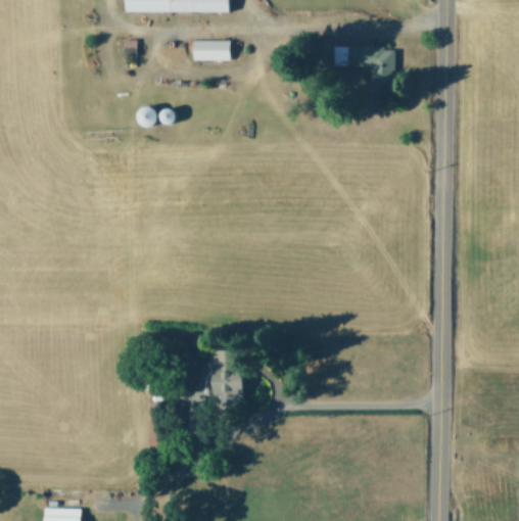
[(231,13),(230,0),(122,0),(122,12),(231,13)]
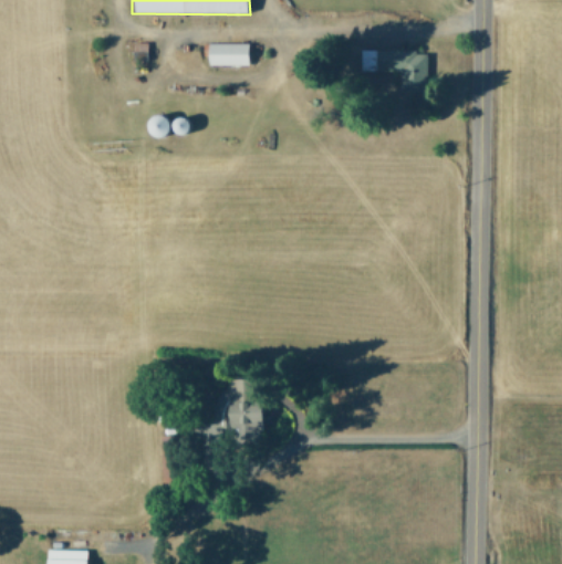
[(249,44),(207,44),(207,66),(249,65),(249,44)]
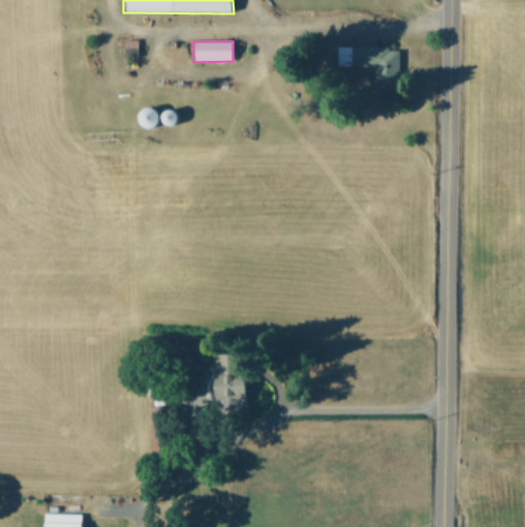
[(371,67),(371,85),(398,85),(398,51),(350,50),(349,66),(371,67)]
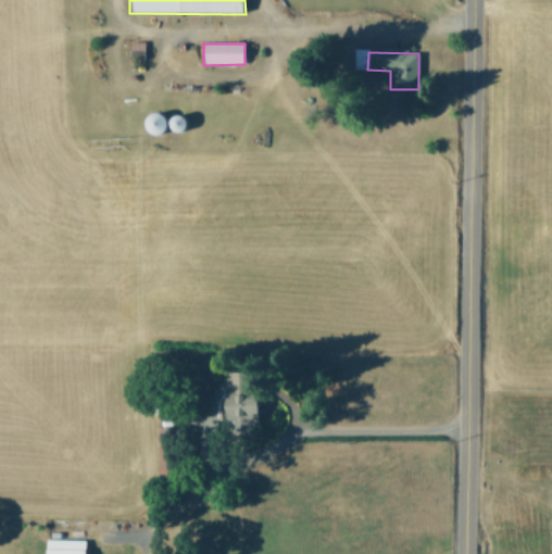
[(170,134),(168,114),(149,115),(149,135),(170,134)]
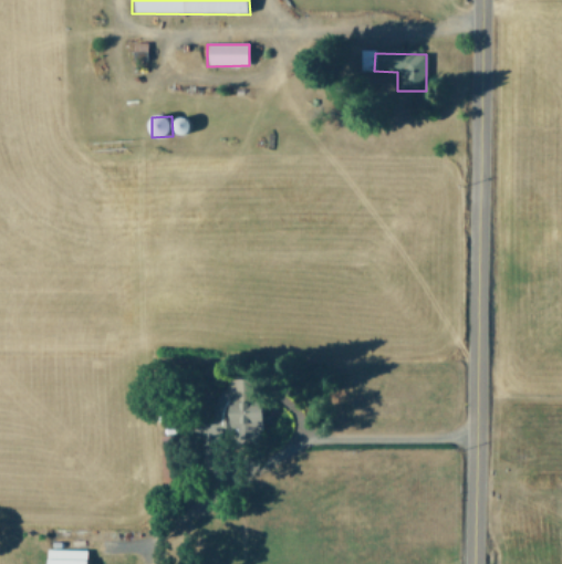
[(257,379),(230,379),(230,432),(264,432),(264,397),(257,397),(257,379)]
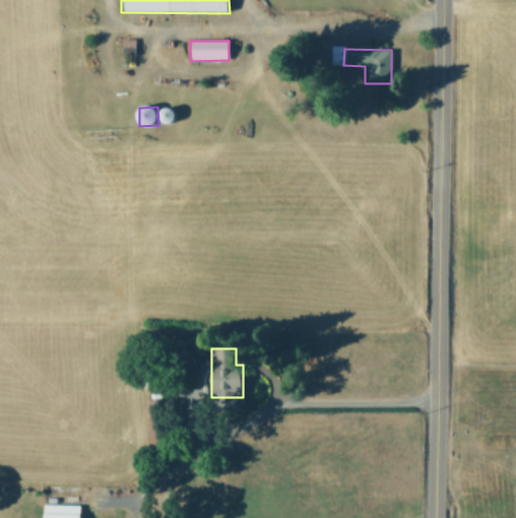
[(79,517),(80,506),(45,505),(44,517),(79,517)]
